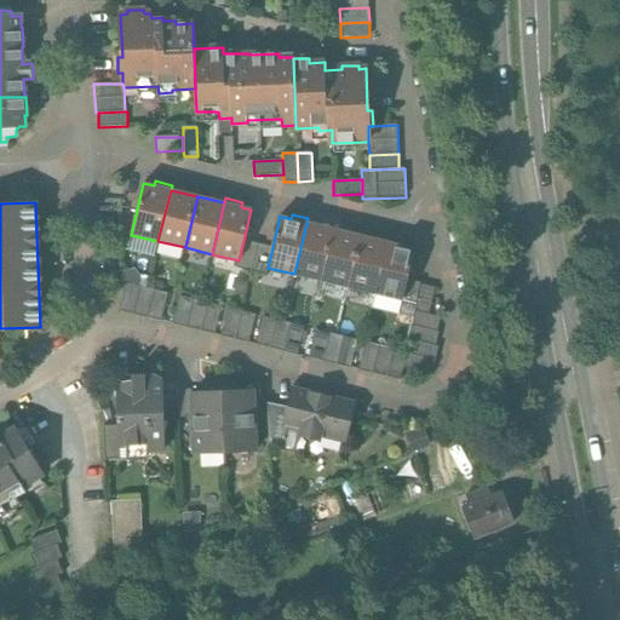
[(333,229),(306,223),(294,274),(321,281),(333,229)]
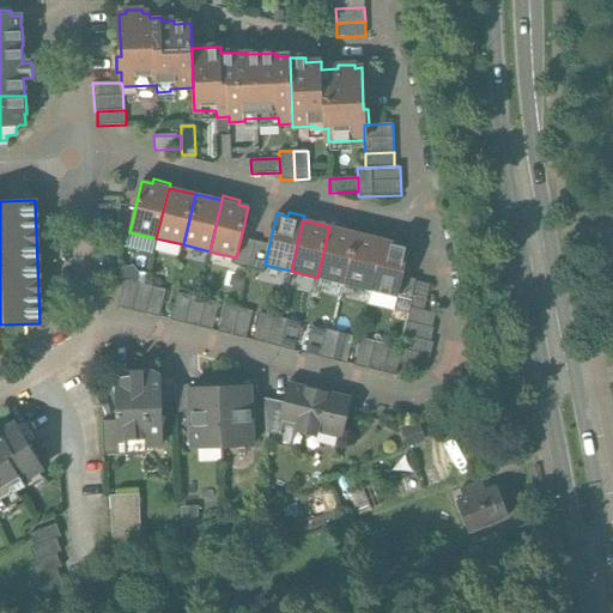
[(357,234),(329,226),(317,278),(344,284),(357,234)]
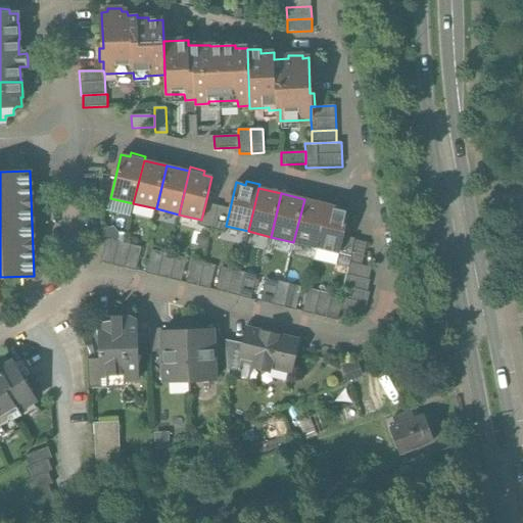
[(327,204),(304,199),(293,242),(316,248),(327,204)]
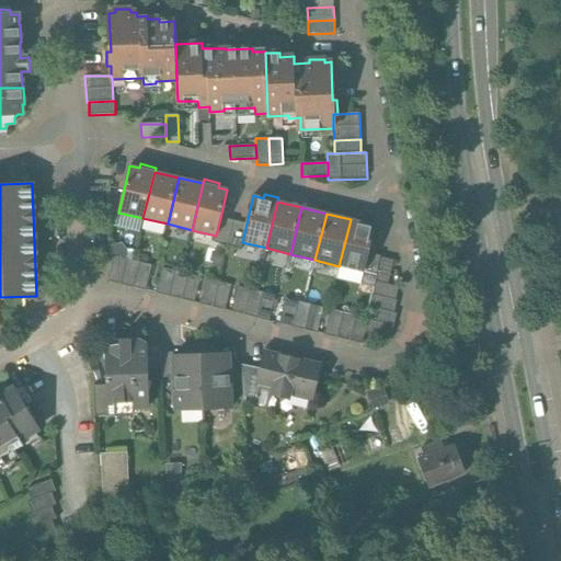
[(351,219),(339,266),(364,272),(368,253),(375,226),(366,222),(366,219),(352,215),(351,219)]
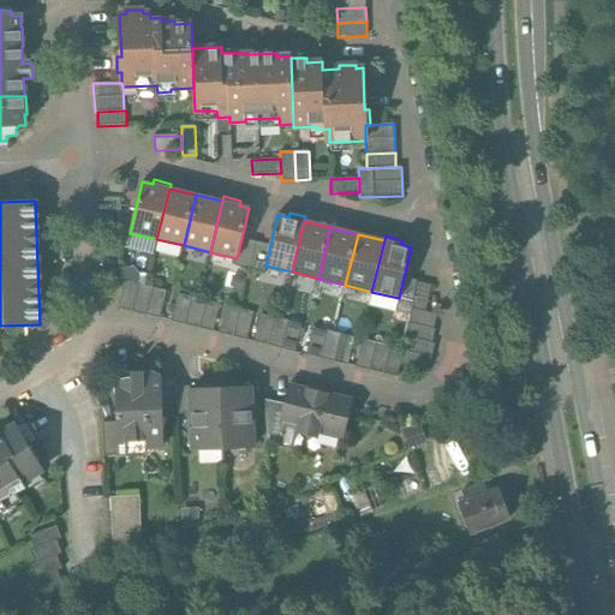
[(256,242),(242,239),(237,258),(236,267),(249,270),(256,242)]
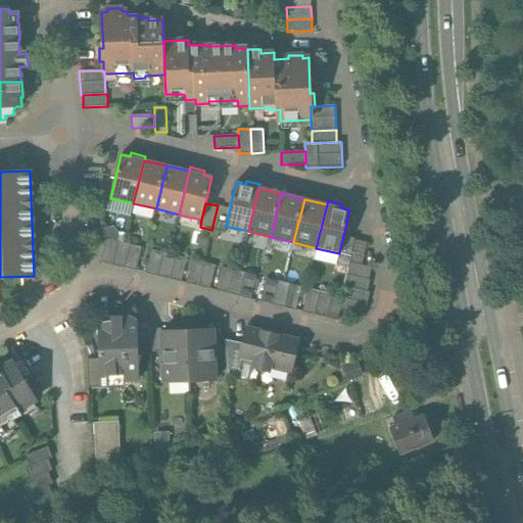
[(230,208),(218,205),(211,230),(224,232),(226,226),(230,208)]
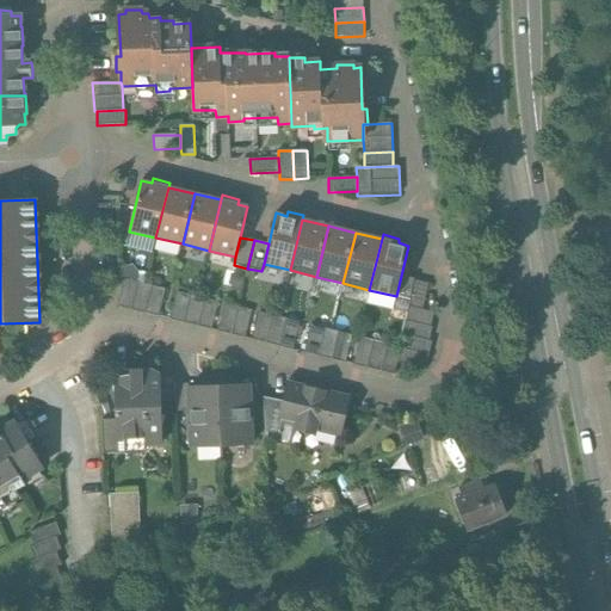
[(415,279),(401,276),(396,296),(394,303),(408,307),(414,281),(415,279)]
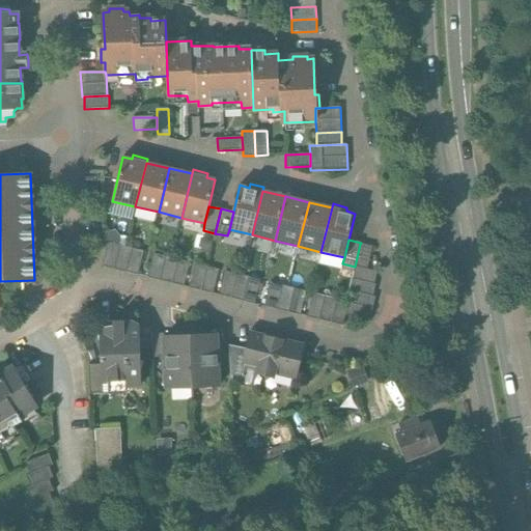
[(119,246),(108,243),(102,267),(114,270),(119,246)]
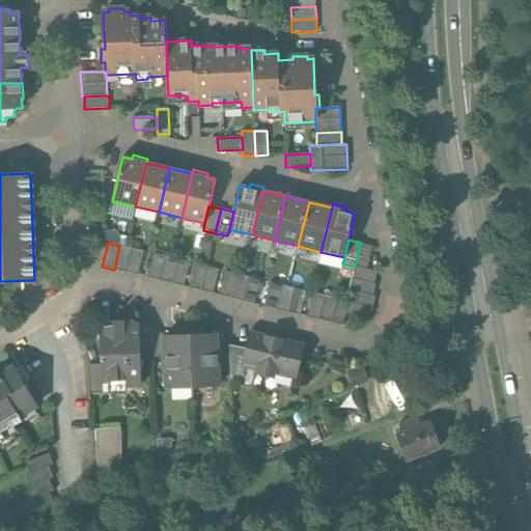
[(372,247),(360,244),(355,267),(367,270),(372,247)]
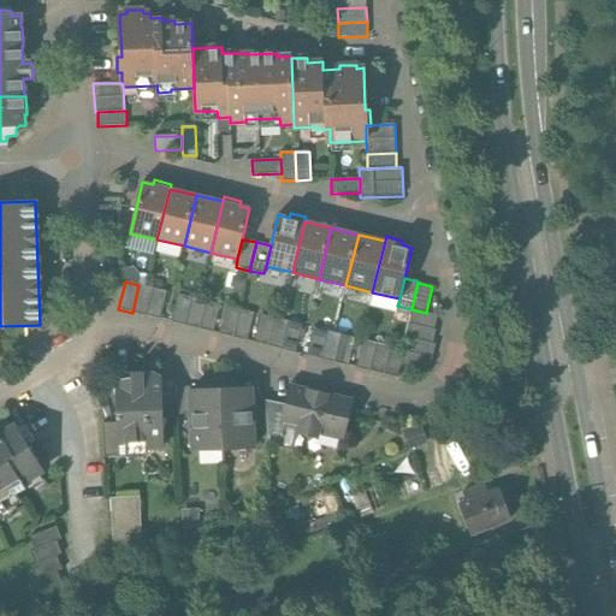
[(153,288),(138,285),(132,313),(146,317),(153,288)]
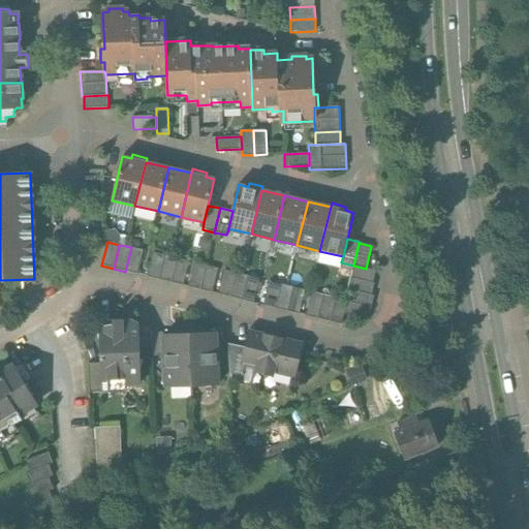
[(131,247),(125,272),(137,274),(144,250),(131,247)]
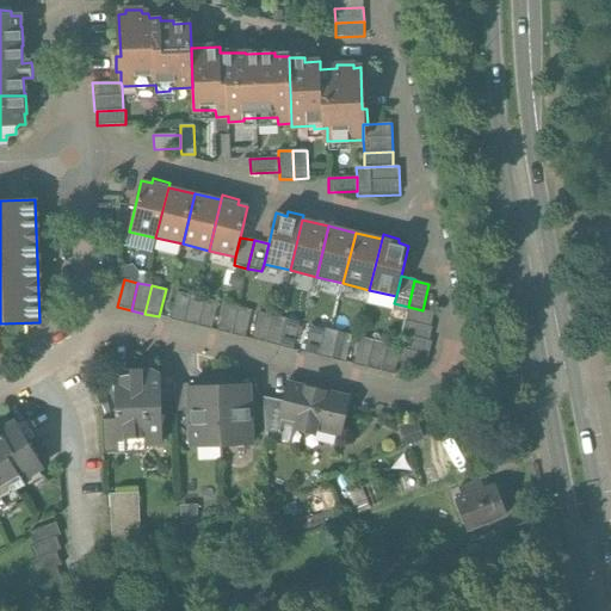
[(191,295),(177,292),(170,320),(184,323),(191,295)]
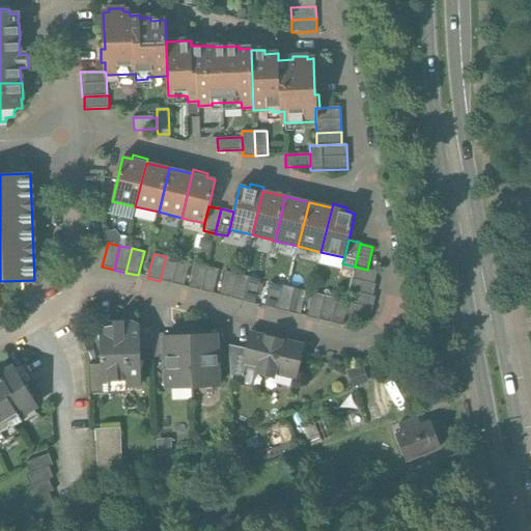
[(166,256),(160,281),(172,283),(177,259),(166,256)]
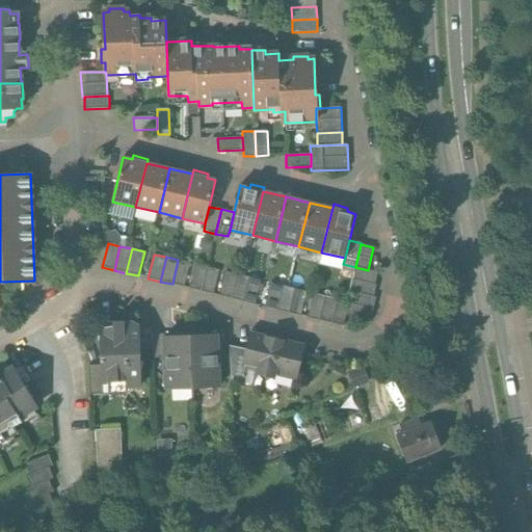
[(178,260),(173,284),(184,287),(190,263),(178,260)]
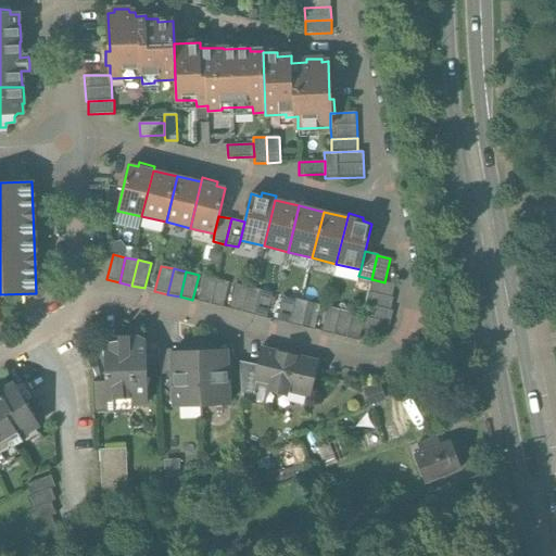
[(204,276),(198,302),(211,304),(216,279),(204,276)]
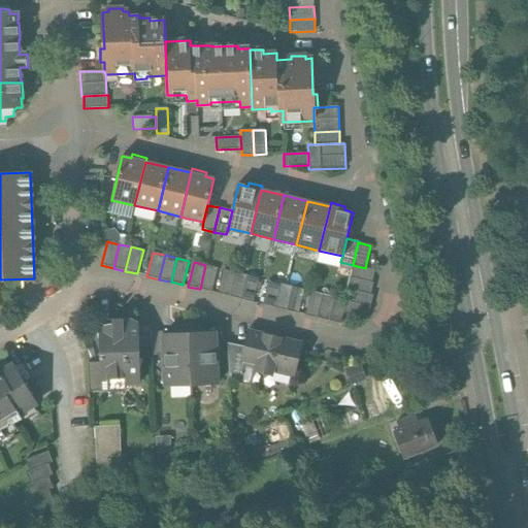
[(205,265),(200,289),(211,292),(218,268),(205,265)]
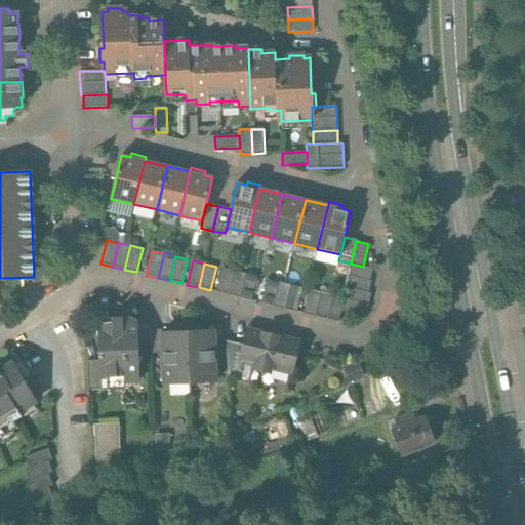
[(363,267),(351,264),(348,275),(370,281),(373,269),(363,267)]
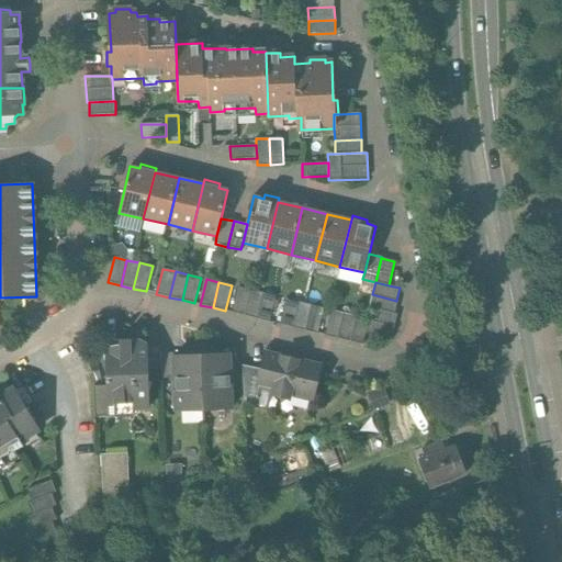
[(250,290),(237,287),(232,313),(244,315),(250,290)]
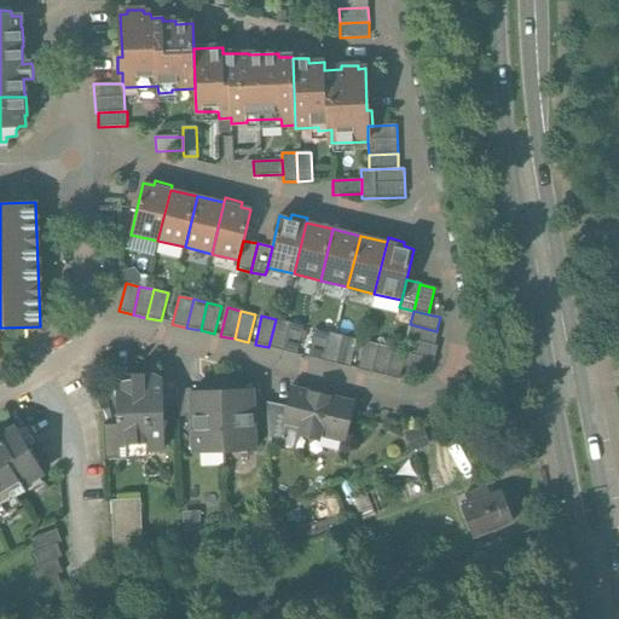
[(276,319),(268,347),(283,351),(290,323),(276,319)]
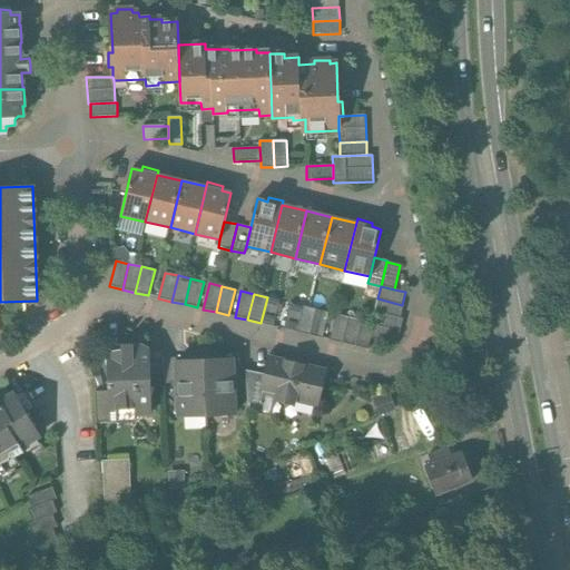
[(267,297),(261,323),(273,326),(279,301),(267,297)]
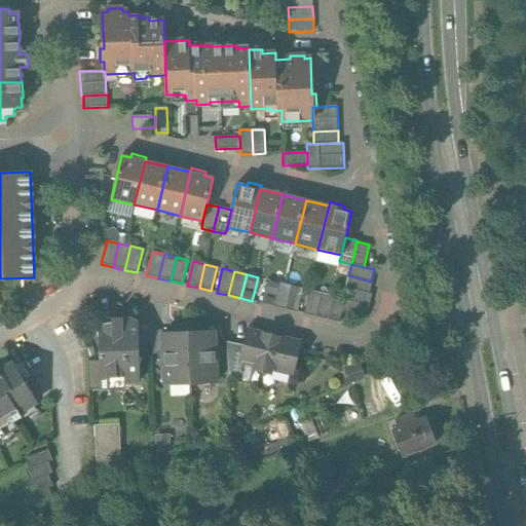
[(371,282),(348,275),(346,288),(348,289),(370,294),(373,282),(371,282)]
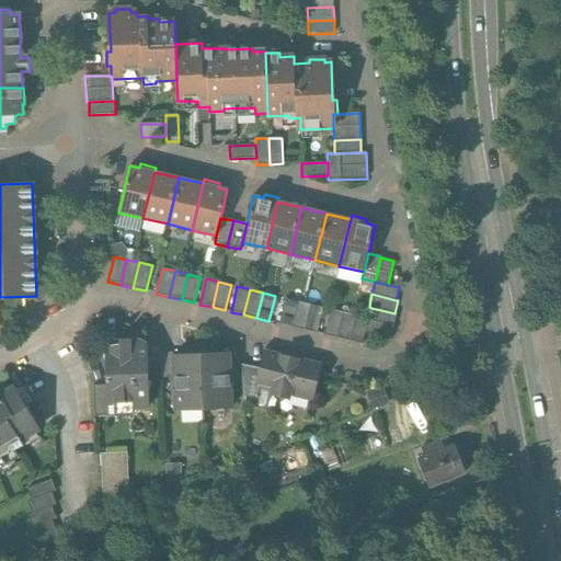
[(285,298),(279,323),(292,327),(298,301),(285,298)]
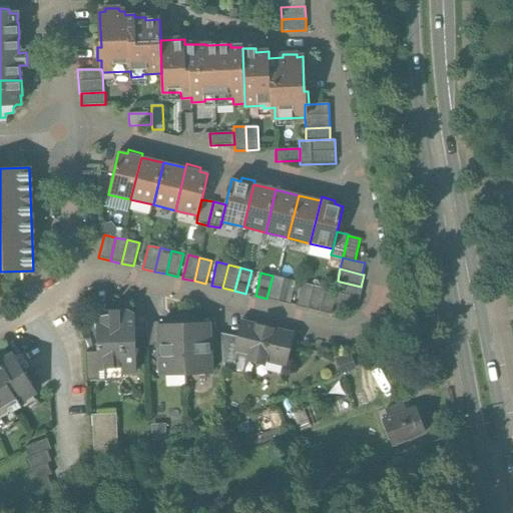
[(273,276),(267,299),(279,302),(285,279),(273,276)]
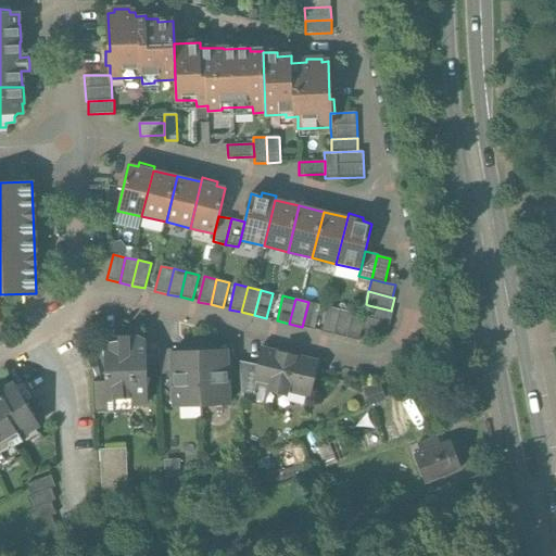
[(308,302),(302,327),(315,330),(320,305),(308,302)]
